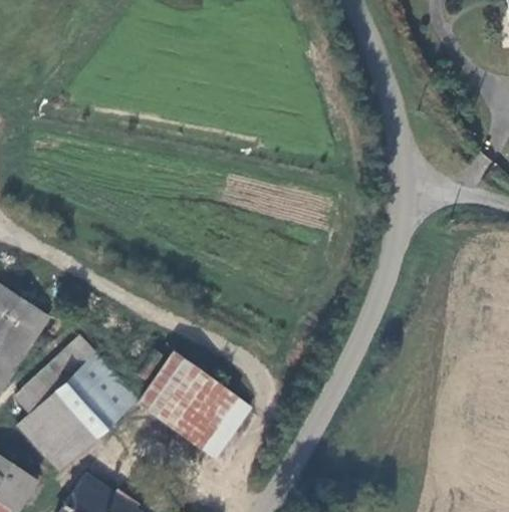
[(0,391),(51,316),(1,281),(0,282),(0,391)]
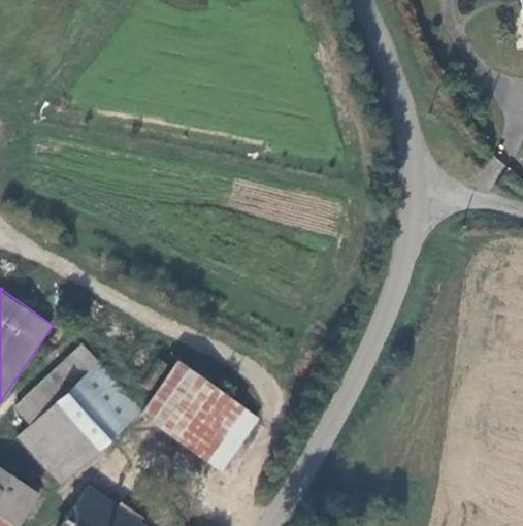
[(247,412),(169,348),(130,395),(140,406),(206,458),(247,412)]
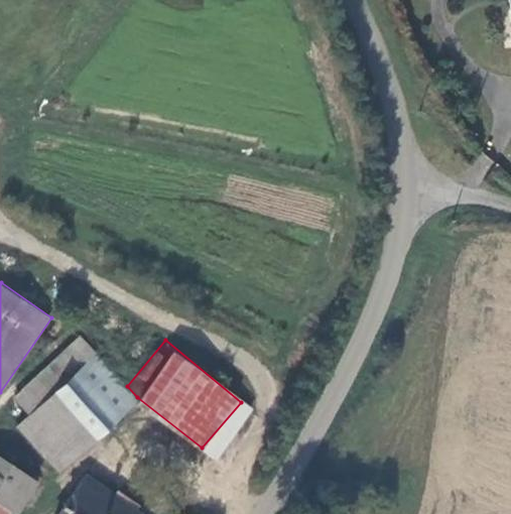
[(74,375),(95,354),(84,342),(24,399),(36,410),(48,399),(74,375)]
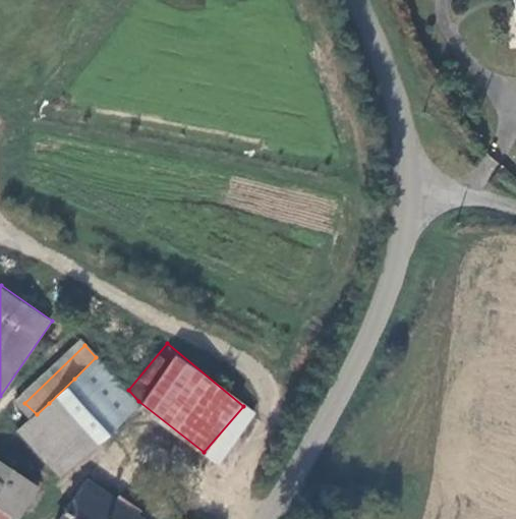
[(128,390),(96,357),(74,379),(117,422),(138,401),(128,390)]
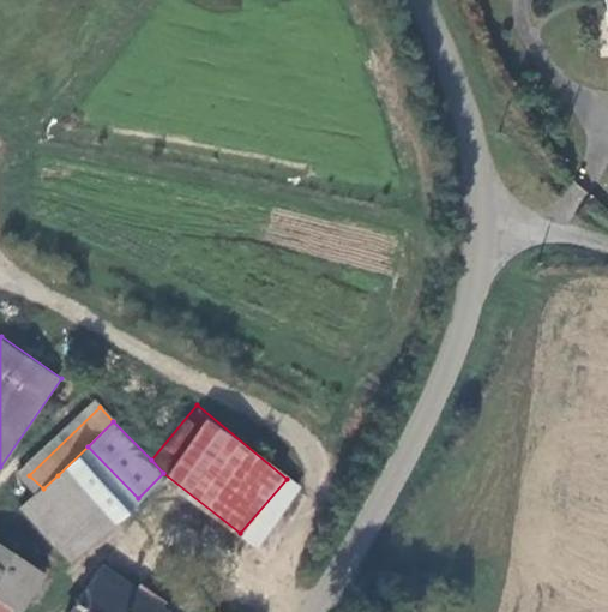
[(138,498),(88,447),(58,475),(108,527),(138,498)]
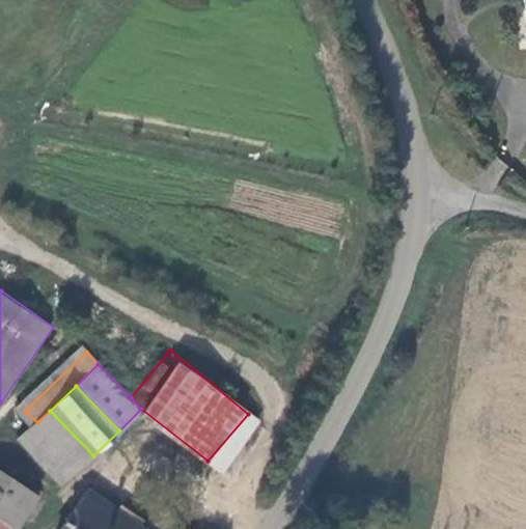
[(93,455),(50,411),(37,422),(17,442),(60,488),(93,455)]
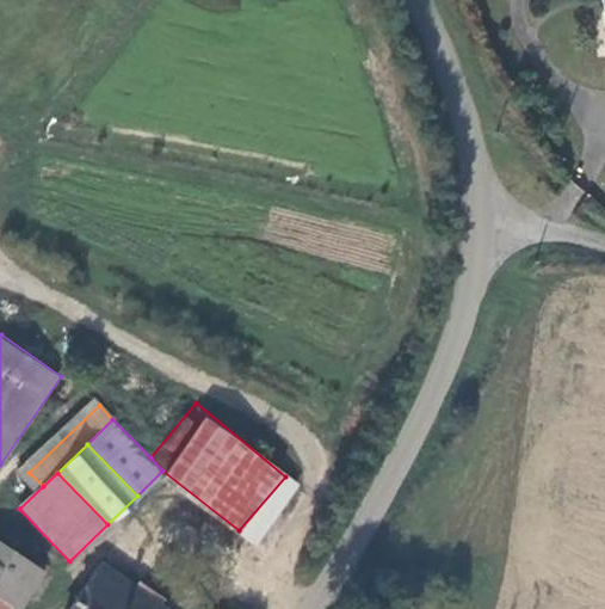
[(0,586),(29,606),(49,574),(0,545),(0,586)]
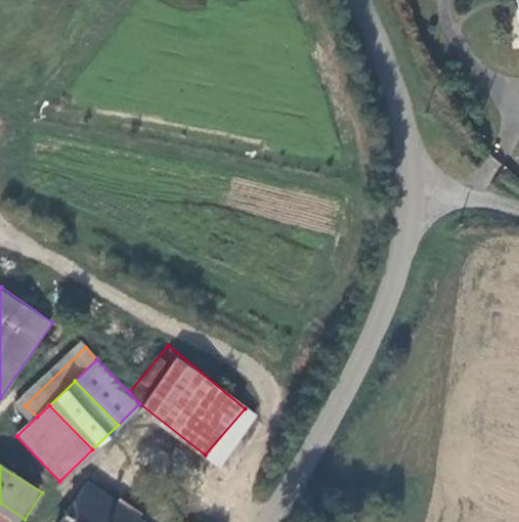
[(142,521),(89,483),(62,521),(142,521)]
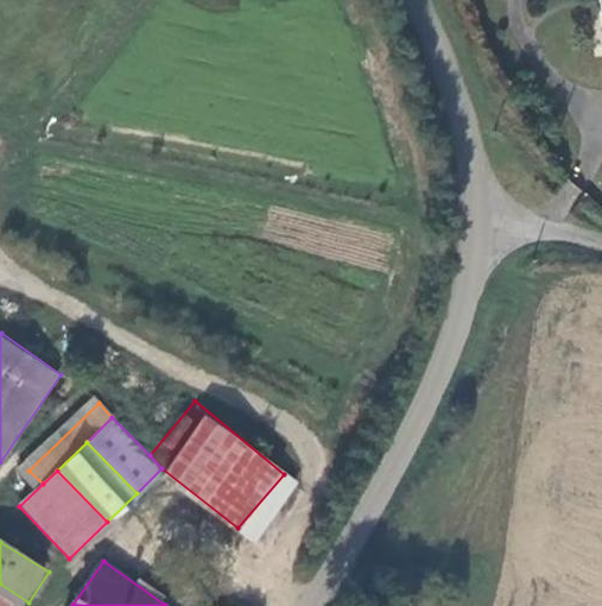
[(0,601),(7,605),(26,605),(29,603),(0,584),(0,601)]
